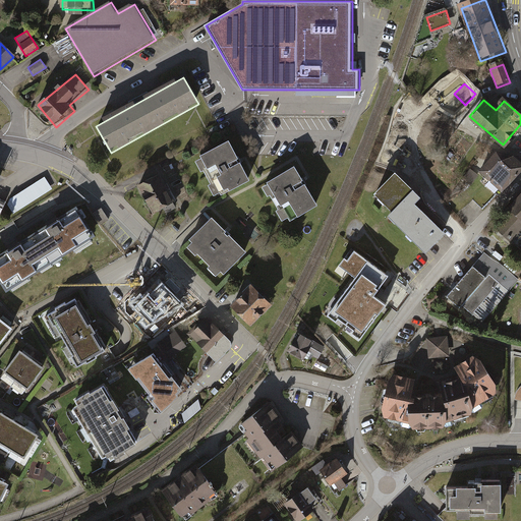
[(253,183),(232,143),(197,162),(217,198),(223,196),(225,198),(253,183)]
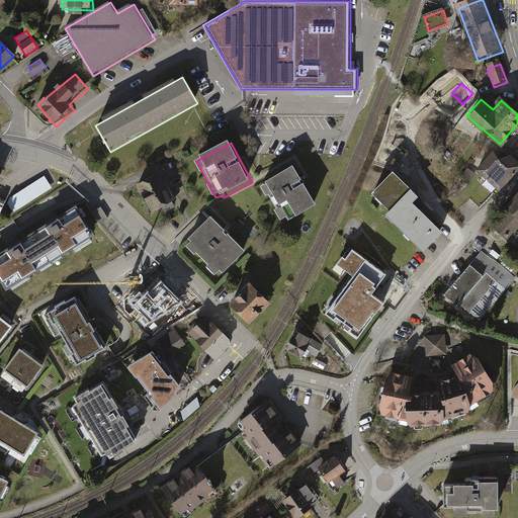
[(500,186),(517,166),(517,163),(508,154),(495,152),(480,168),(500,186)]
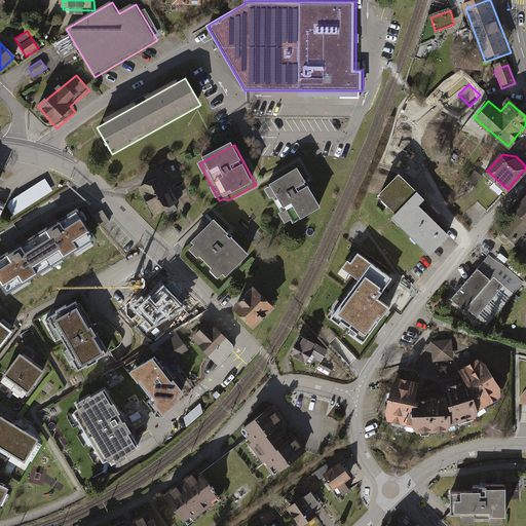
[(296,170),(270,185),(292,221),(317,205),(296,170)]
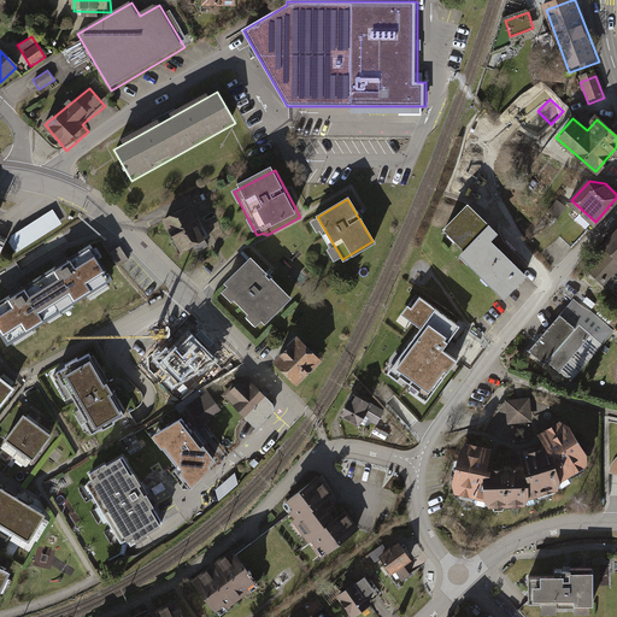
[(506,293),(523,275),(491,244),(498,235),(468,207),(448,228),(469,247),(463,253),(506,293)]
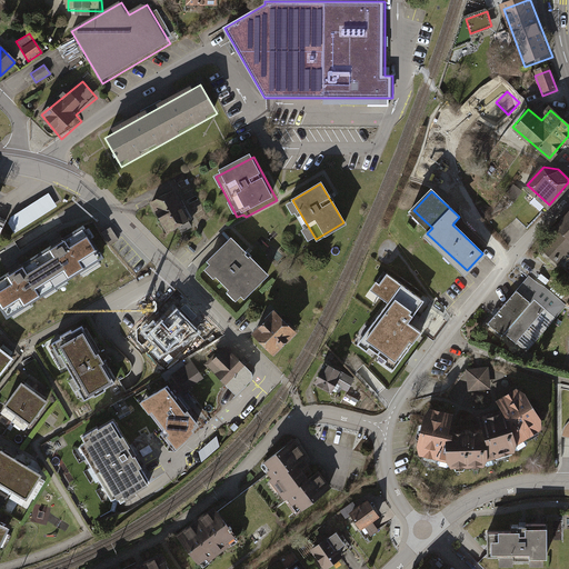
[(175,192),(151,205),(168,237),(191,226),(175,192)]
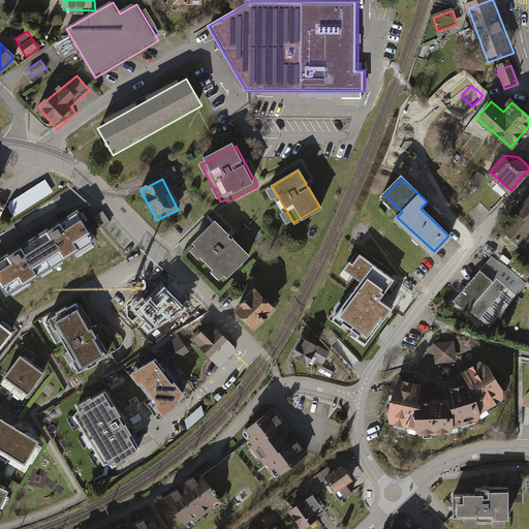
[(12,214),(55,194),(49,181),(6,200),(12,214)]
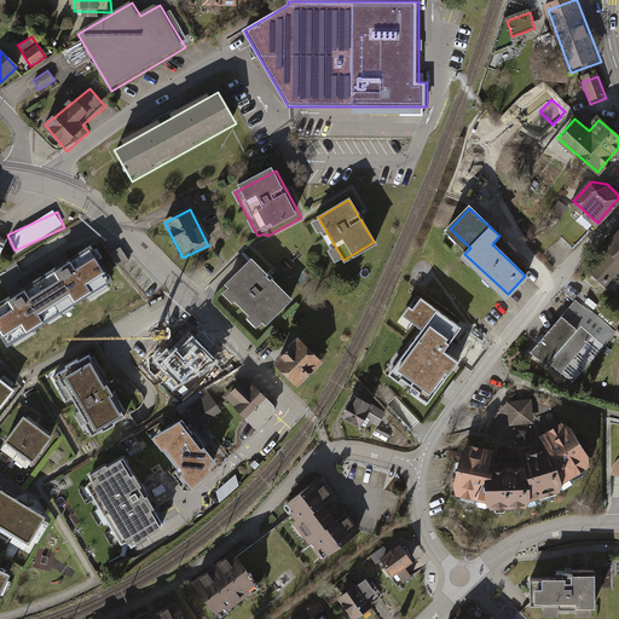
[(618,281),(618,235),(588,271),(612,290),(618,281)]
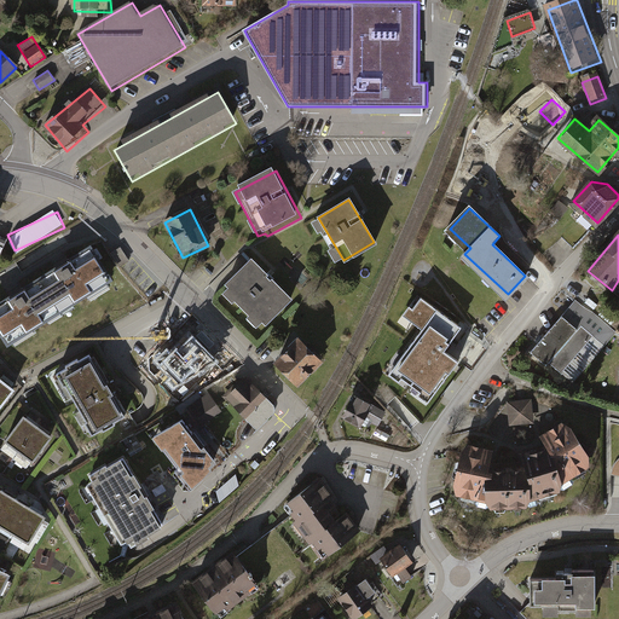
[(0,340),(6,350),(117,281),(96,246),(0,305),(0,340)]
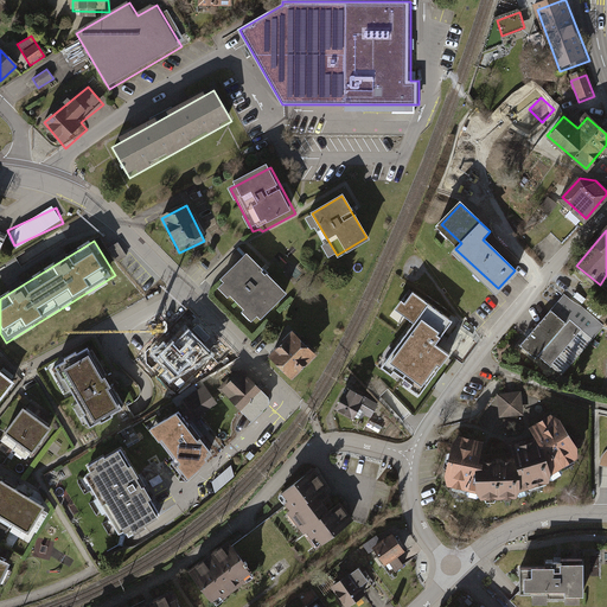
[(119,242),(109,248),(119,262),(127,256),(119,242)]
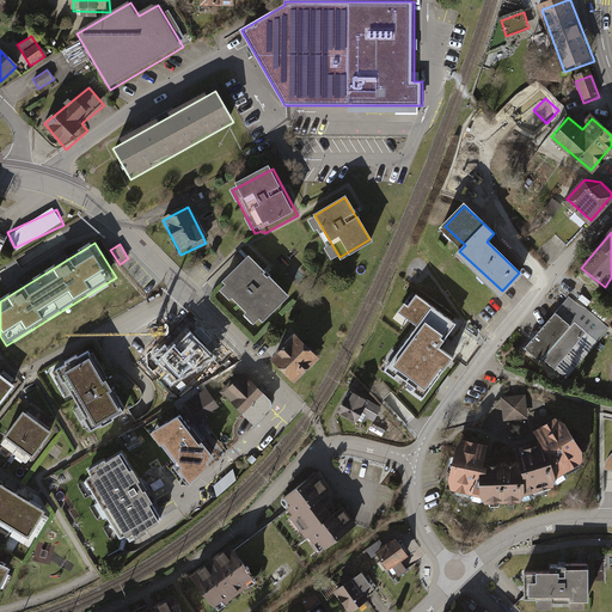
[(294,300),(252,258),(226,285),(230,288),(224,294),(233,304),(236,301),(250,316),(246,319),(257,330),(263,324),(267,326),(294,300)]
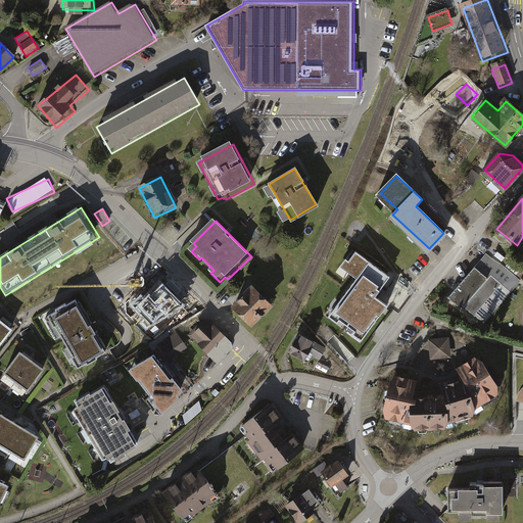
[(345,258),(339,267),(355,279),(329,314),(364,339),(388,306),(375,296),(389,278),(355,253),(349,262),(345,258)]
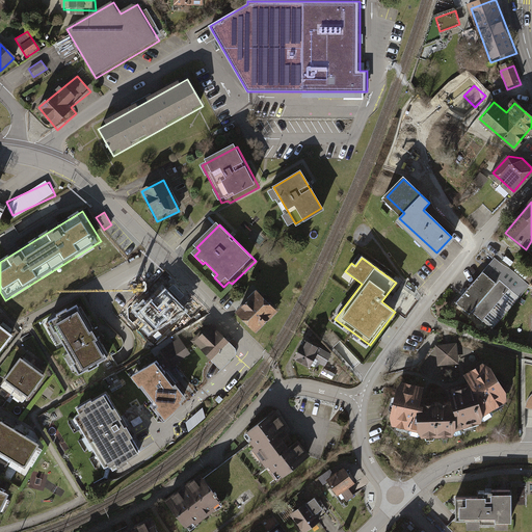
[(485,275),(459,304),(472,316),(483,322),(510,291),(501,283),(498,286),(485,275)]
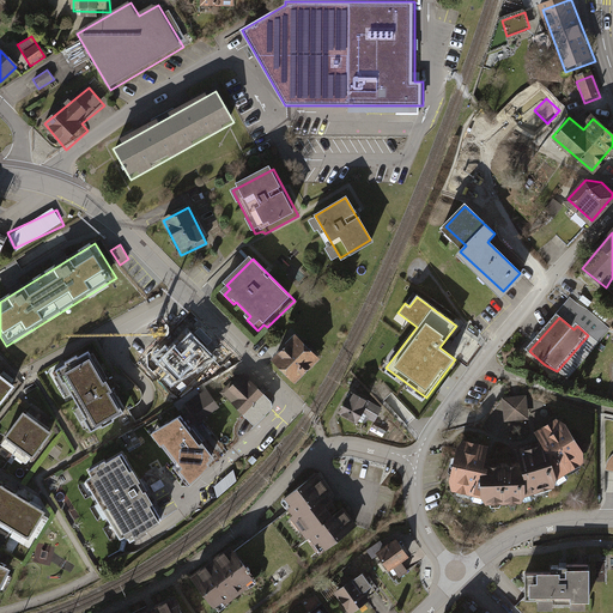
[(219,347),(194,323),(163,357),(188,380),(219,347)]
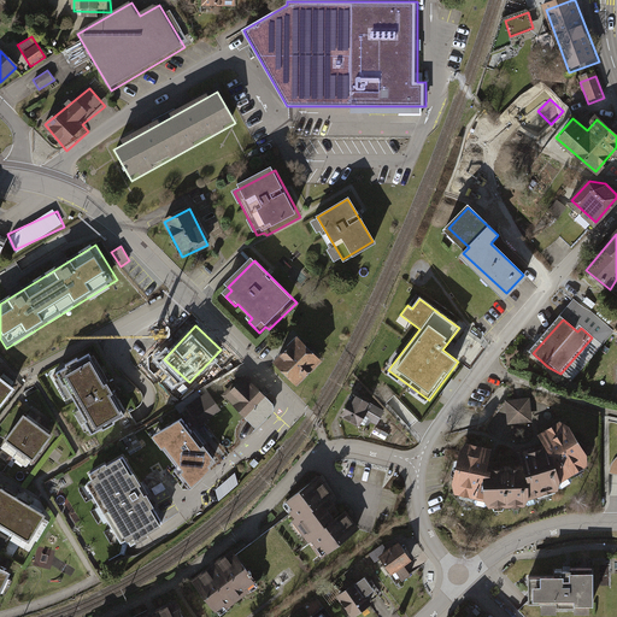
[(298,339),(275,360),(295,381),(318,359),(298,339)]
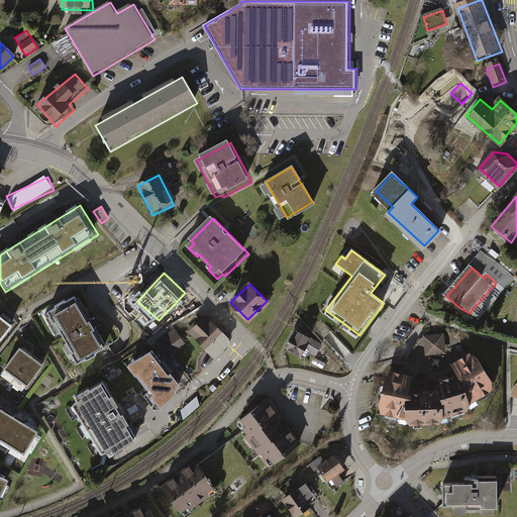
[(79,301),(52,316),(80,366),(107,350),(79,301)]
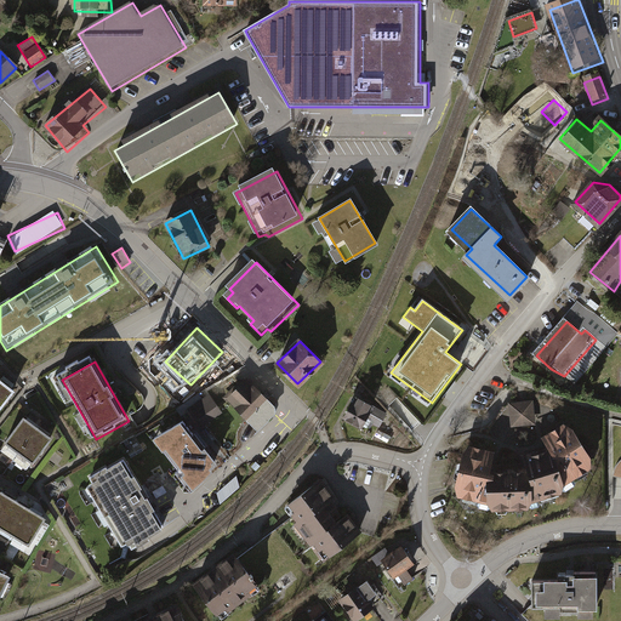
[(252,425),(273,405),(249,380),(228,400),(252,425)]
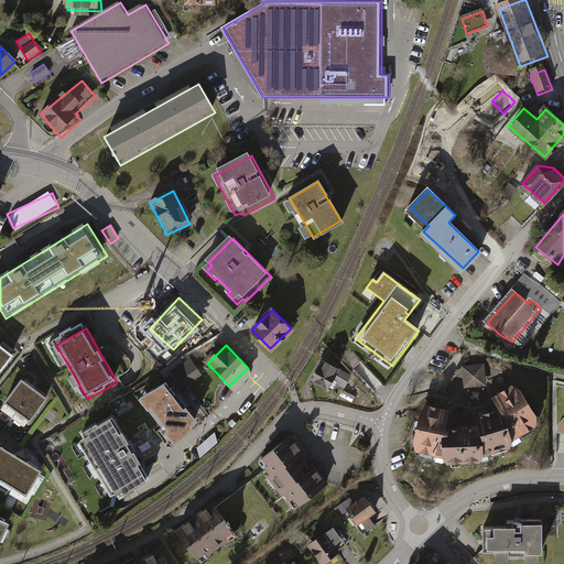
[(0,346),(0,380),(17,359),(0,346)]
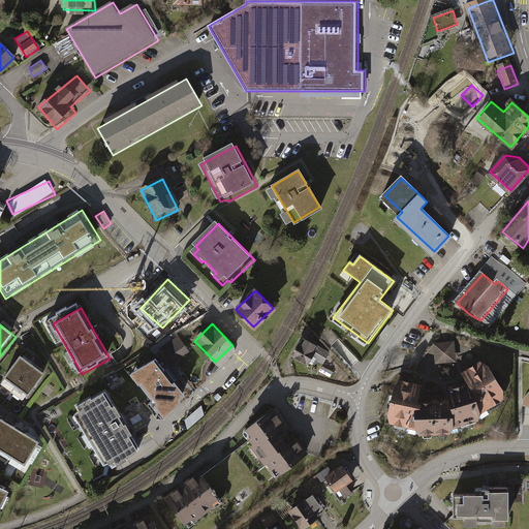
[(179,336),(160,349),(172,365),(190,352),(179,336)]
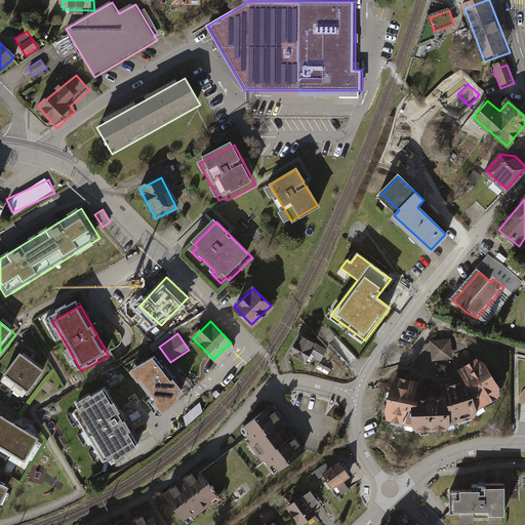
[(320,347),(301,336),(291,355),(309,365),(320,347)]
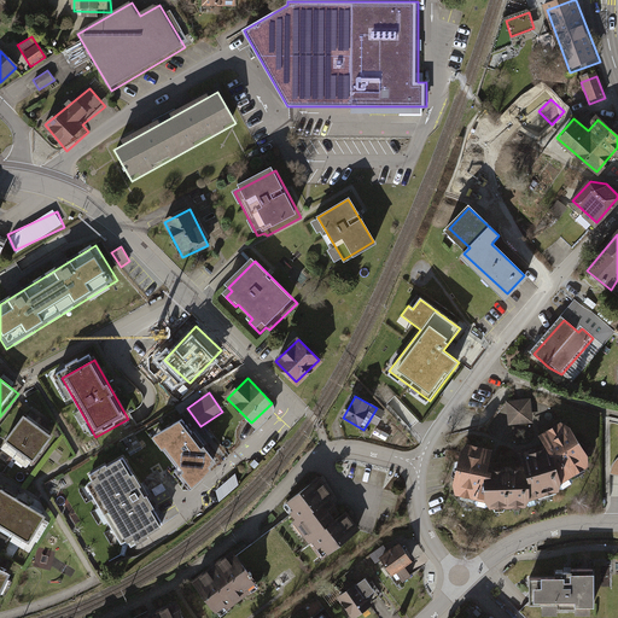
[(531,400),(507,402),(511,426),(535,424),(531,400)]
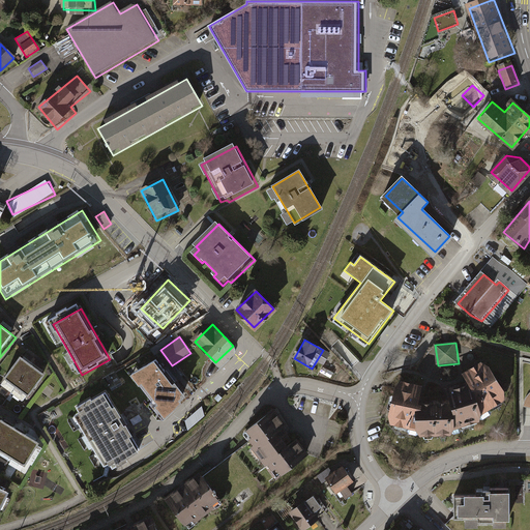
[(49,377),(23,359),(6,383),(32,401),(49,377)]
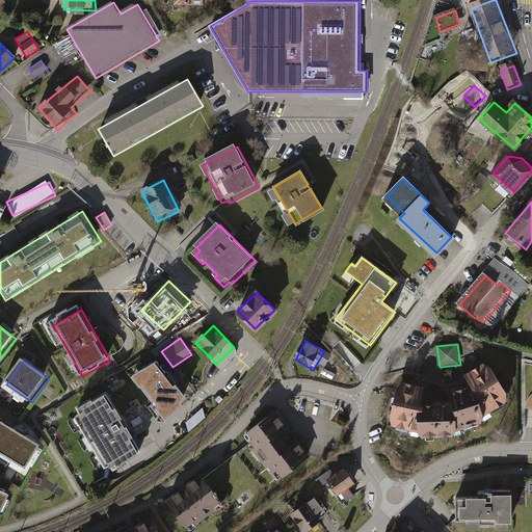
[(157,363),(133,377),(142,389),(144,387),(160,406),(158,408),(167,422),(185,405),(183,402),(188,398),(178,384),(176,387),(157,363)]
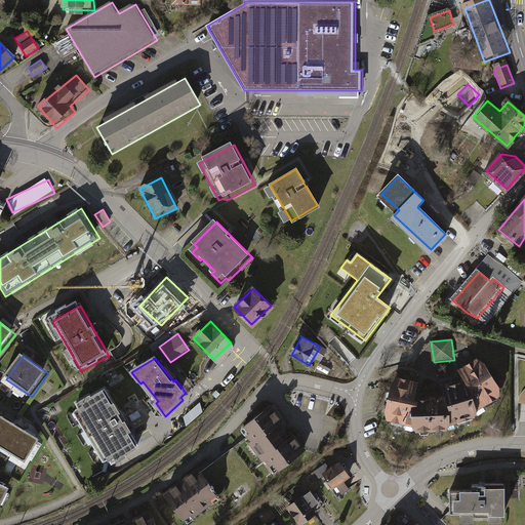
[(423,382),(397,377),(389,415),(391,423),(417,429),(421,435),(450,434),(456,425),(480,418),(482,410),(505,399),(505,390),(482,358),(460,373),(466,380),(445,388),(448,397),(420,398),(423,382)]
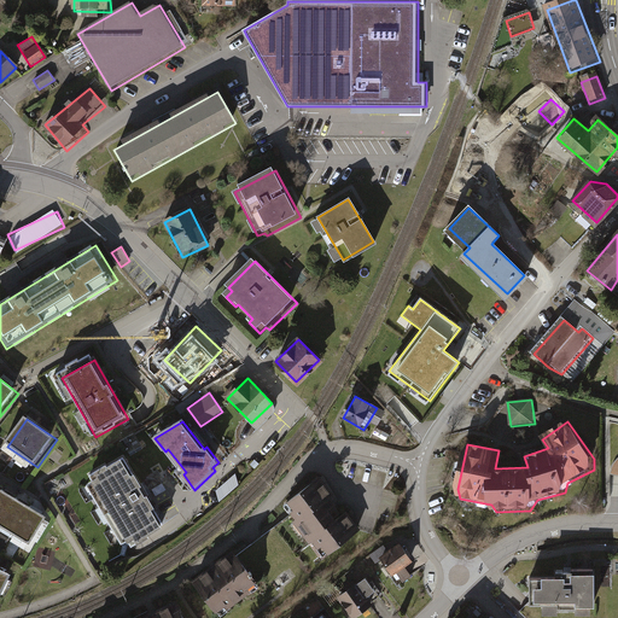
[(103,482),(95,485),(133,548),(165,528),(127,461),(112,470),(111,468),(99,474),(103,482)]
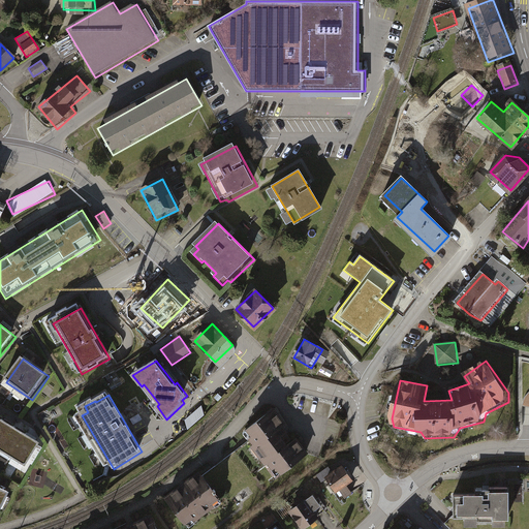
[(277,409),(246,432),(280,477),(310,456),(277,409)]
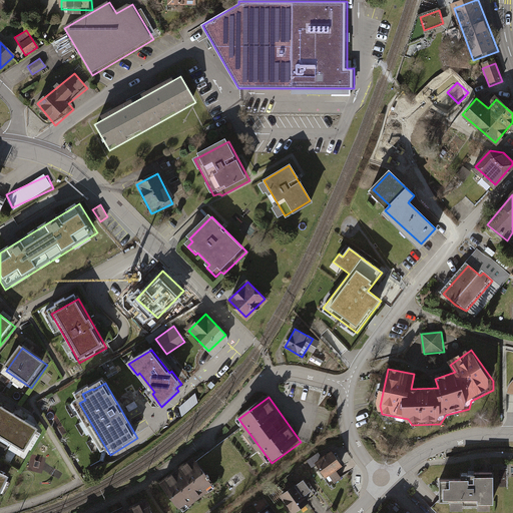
[(41,431),(0,407),(0,436),(28,453),(41,431)]
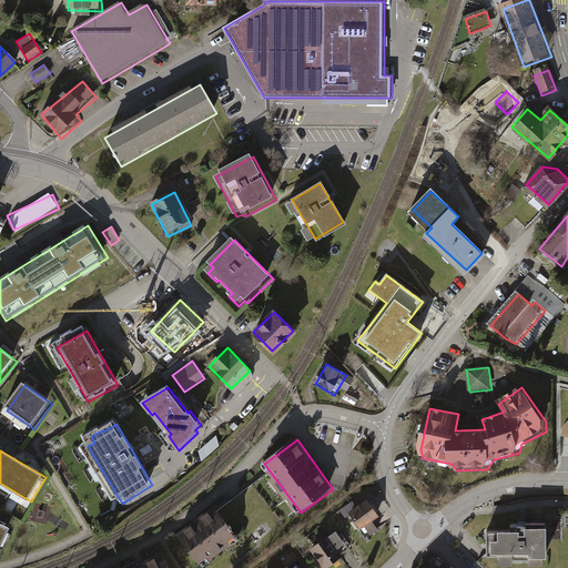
[(381,516),(368,498),(350,511),(362,529),(365,526),(372,535),(378,529),(373,521),(381,516)]
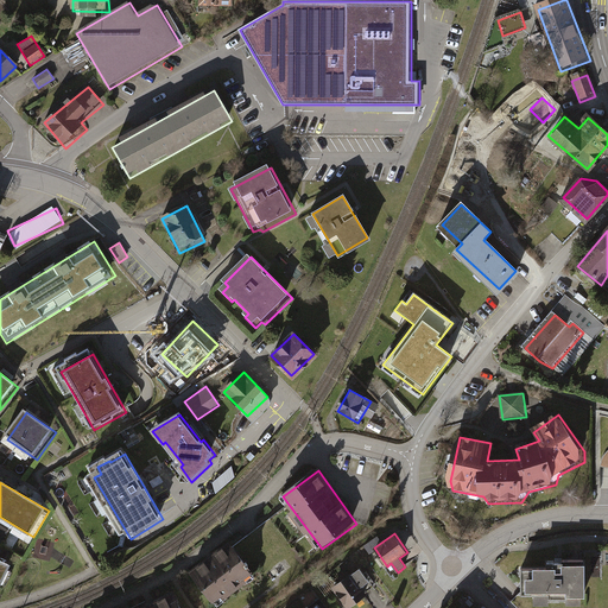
[(232,543),(191,574),(216,606),(255,576),(232,543)]
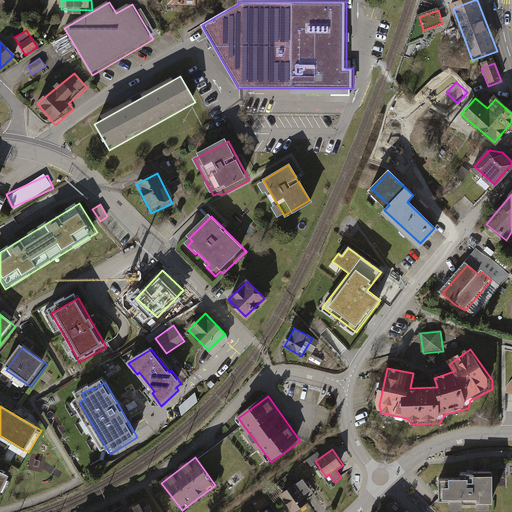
[(464,475),(441,475),(441,500),(452,500),(452,507),(493,508),(493,502),(497,501),(497,471),(464,471),(464,475)]
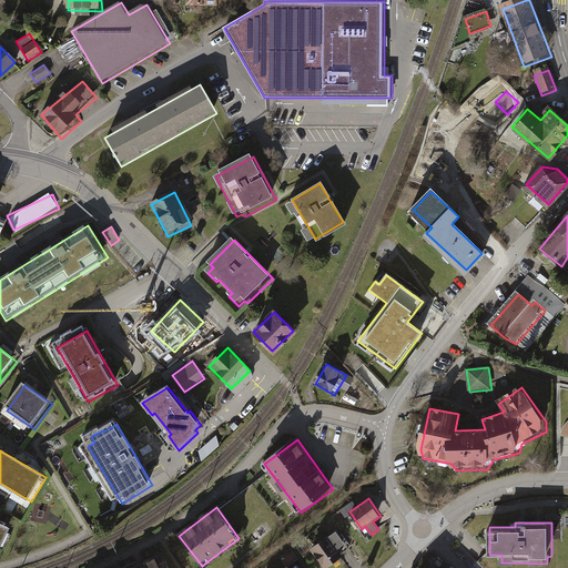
[(0,555),(12,530),(0,525),(0,555)]
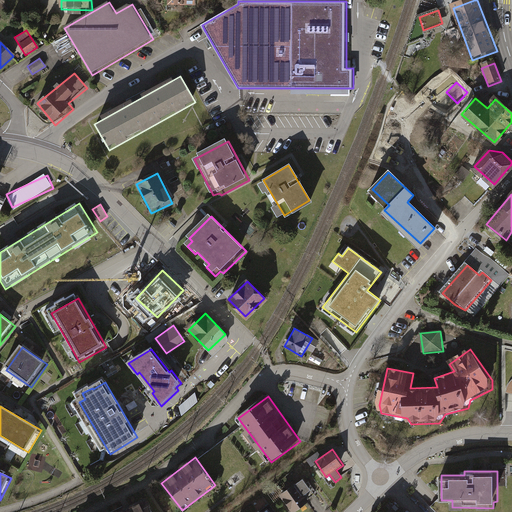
[(304,478),(281,494),(292,511),(296,511),(310,503),(307,498),(314,493),(304,478)]
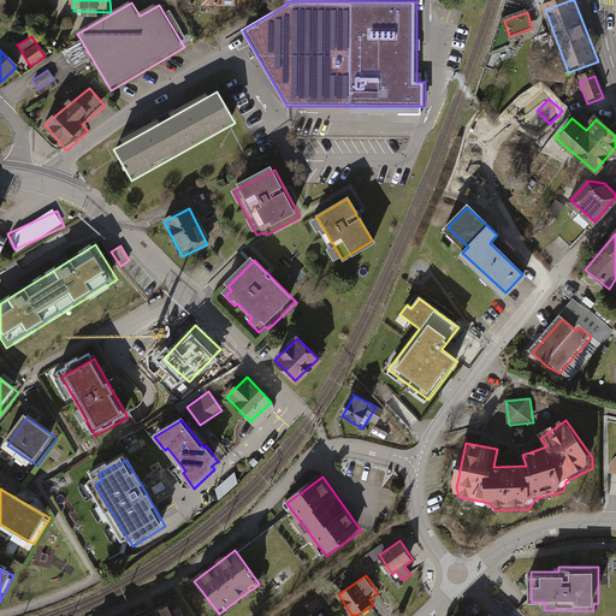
[(189,615),(179,596),(140,615),(137,615),(134,608),(116,615),(189,615)]
